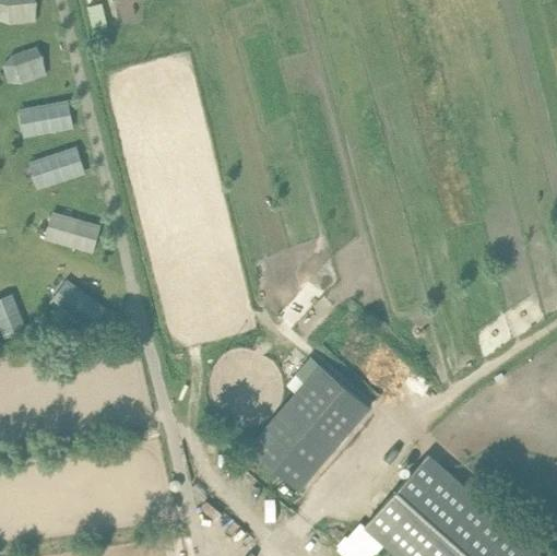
[(0,0),(0,20),(12,23),(34,20),(31,0),(0,0)]
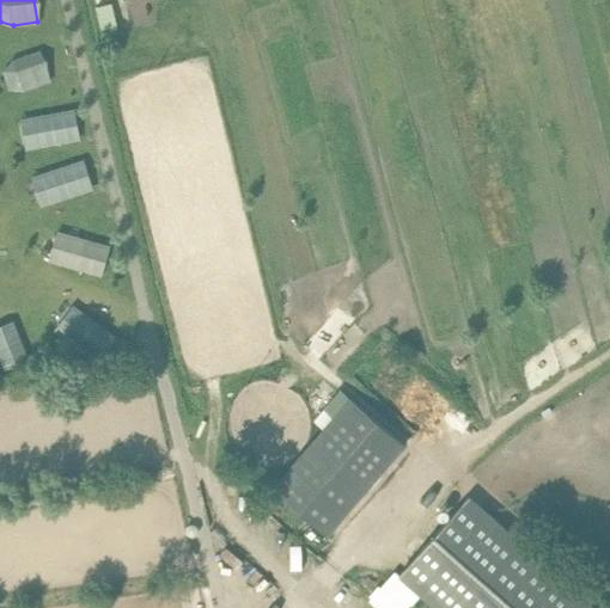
[(105,0),(98,1),(103,30),(119,26),(114,0),(105,0)]
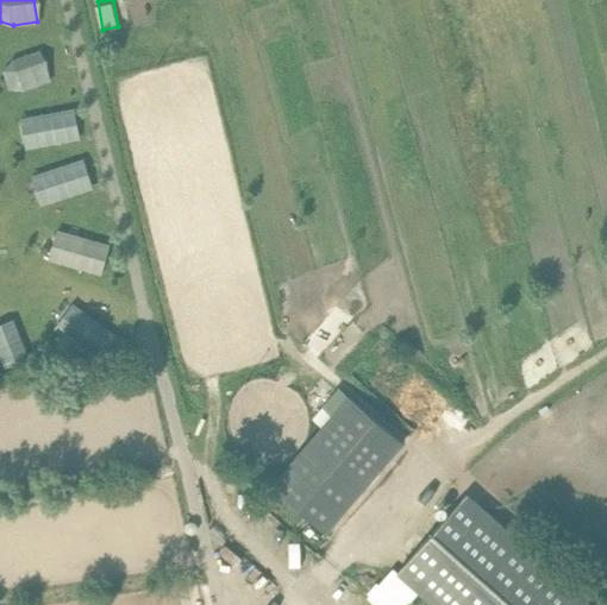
[(11,56),(1,69),(7,88),(23,88),(49,79),(37,50),(11,56)]
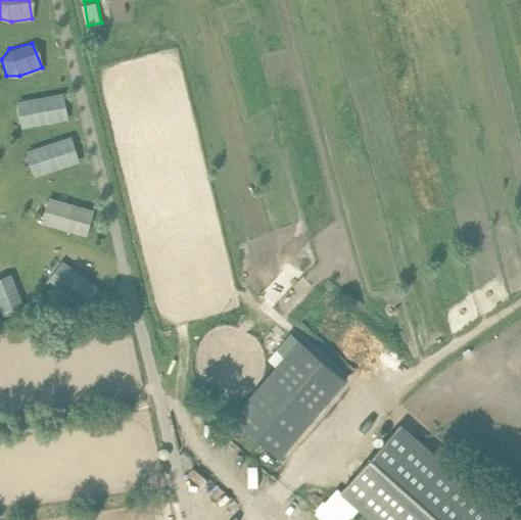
[(62,95),(17,103),(20,127),(67,122),(62,95)]
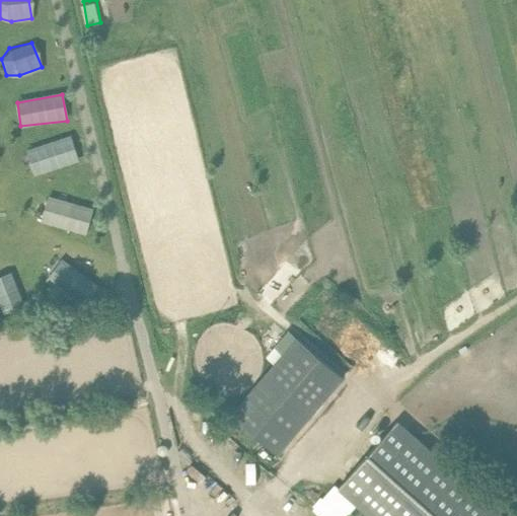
[(68,137),(25,150),(32,175),(77,160),(68,137)]
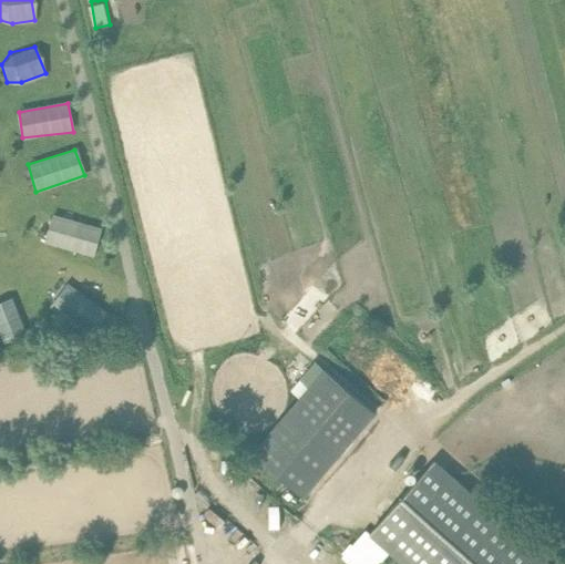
[(102,231),(51,215),(43,244),(93,258),(102,231)]
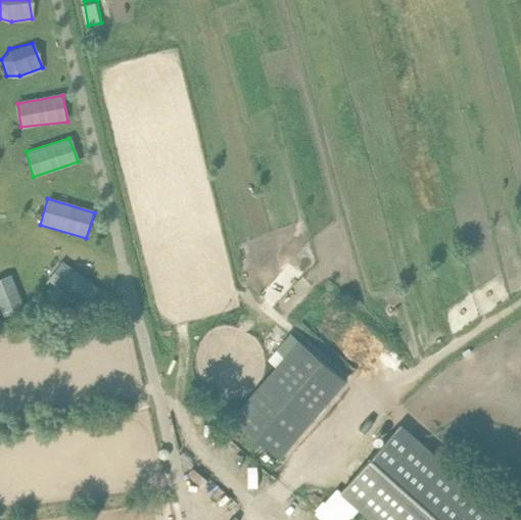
[(62,264),(46,283),(77,309),(93,288),(62,264)]
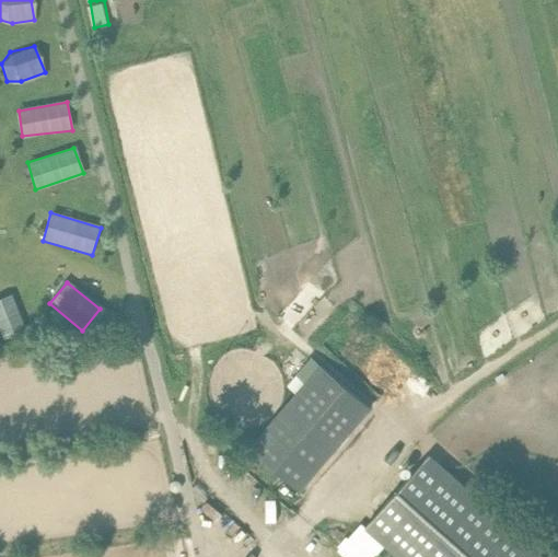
[(11,293),(0,297),(0,338),(25,327),(11,293)]
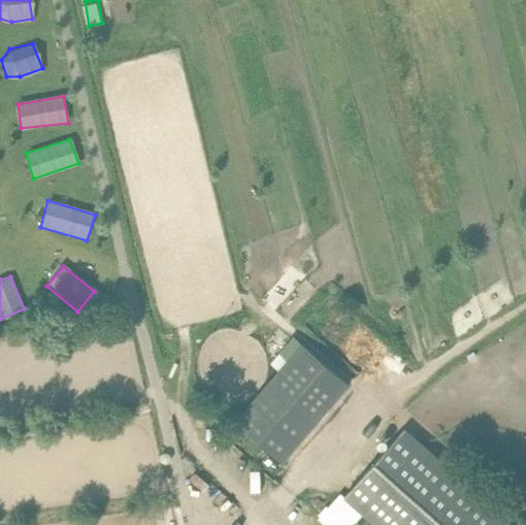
[(297,347),(231,428),(282,468),(348,388),(297,347)]
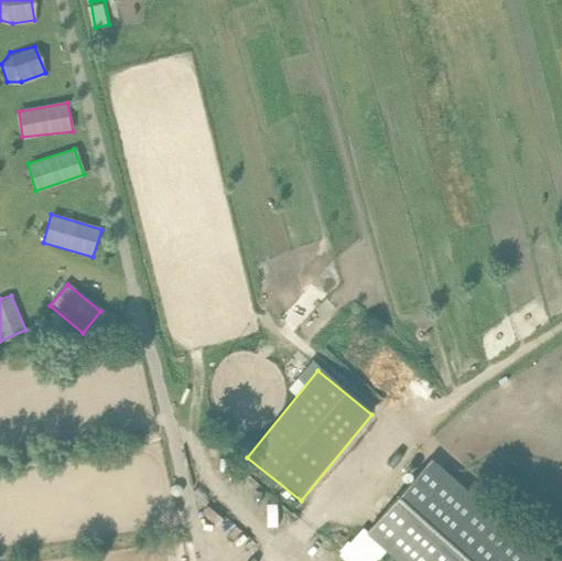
[(550,560),(430,455),(365,527),(402,560),(550,560)]
